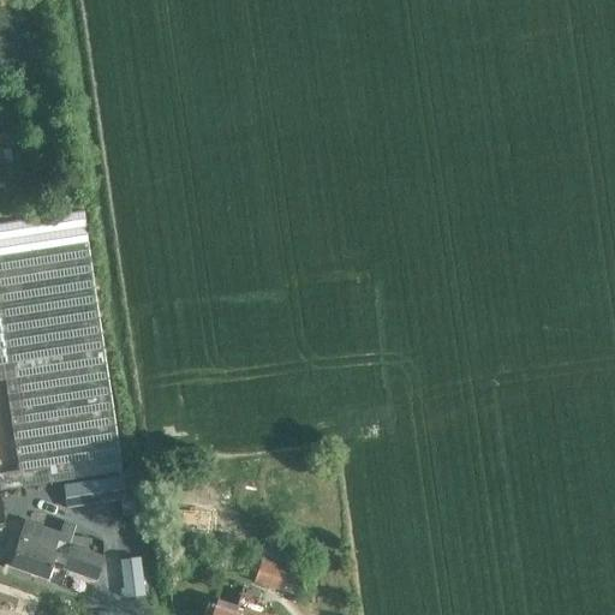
[(0,490),(121,472),(82,213),(0,224),(0,381),(4,381),(17,467),(0,470),(0,490)]
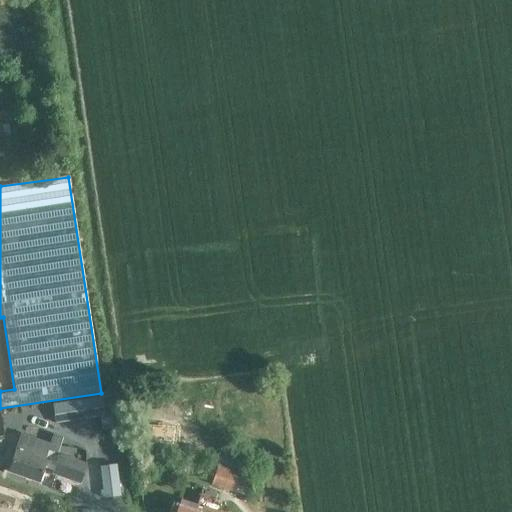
[(56,422),(104,416),(101,397),(54,403),(56,422)]
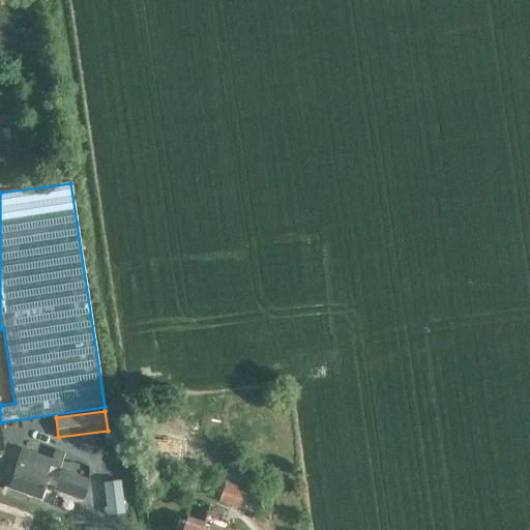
[(82,500),(89,479),(58,469),(64,451),(55,448),(52,458),(22,447),(8,489),(38,499),(43,483),(56,488),(54,491),(82,500)]
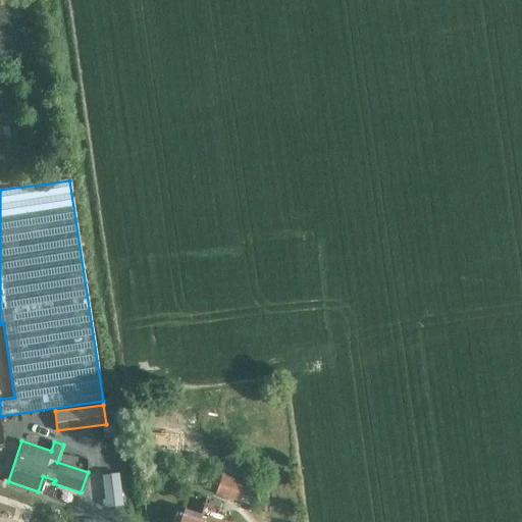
[(240,500),(246,480),(221,473),(215,492),(240,500)]
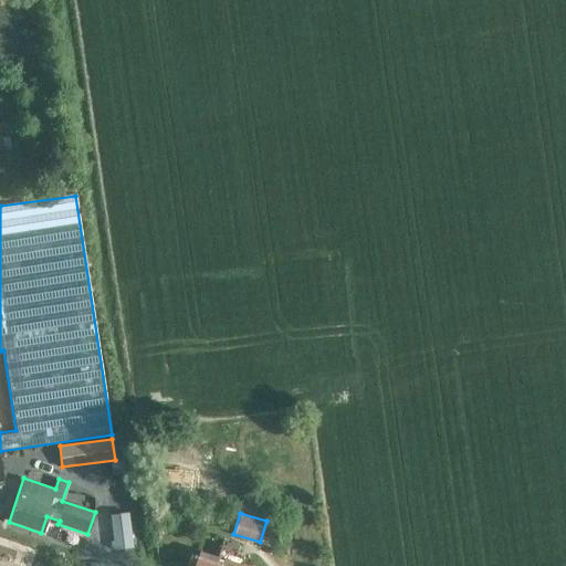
[(127,514),(109,516),(115,551),(133,548),(127,514)]
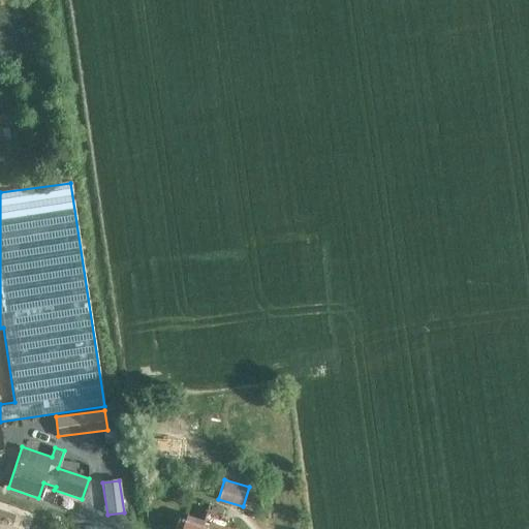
[(222,528),(217,527),(222,514),(207,508),(201,522),(186,517),(182,528),(222,528)]
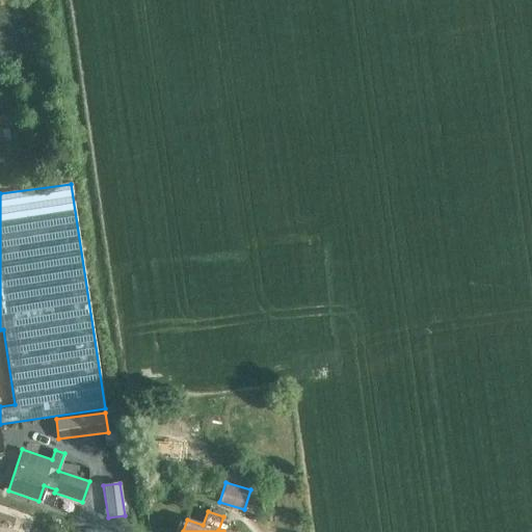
All buildings are outlined.
